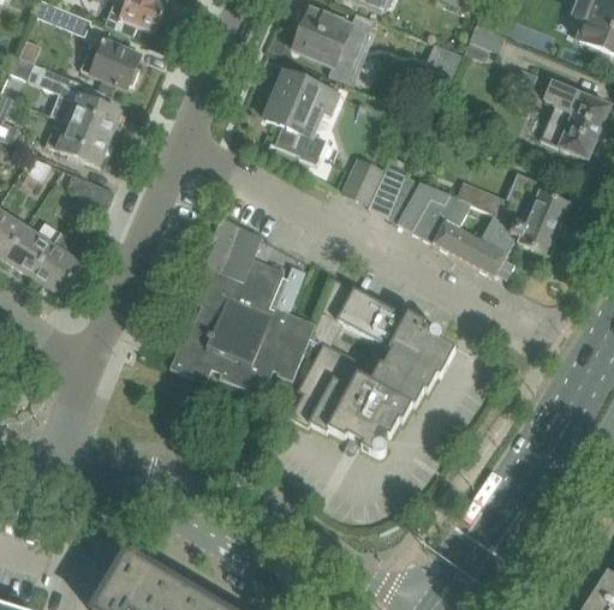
[(40,0),(34,13),(85,35),(91,19),(43,0),(40,0)]
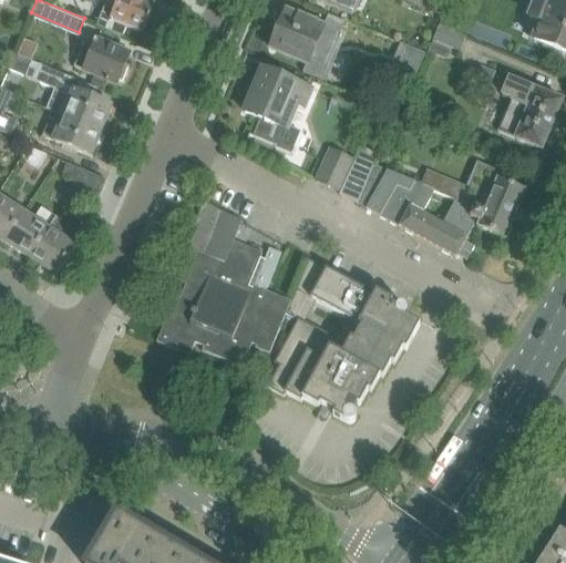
[(107,0),(98,23),(123,34),(127,24),(144,31),(155,2),(150,0),(107,0)]
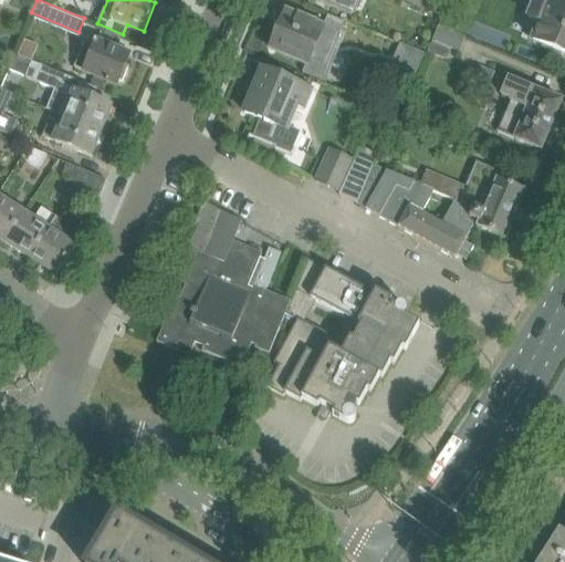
[(433,0),(431,4),(442,9),(446,0),(433,0)]
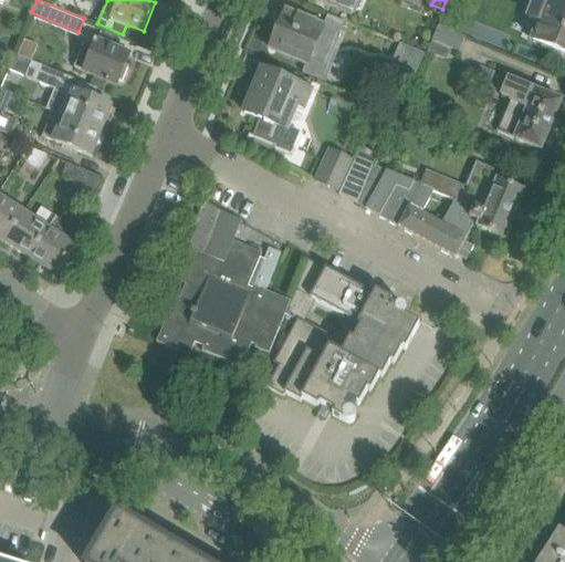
[(535,0),(530,14),(552,23),(544,42),(564,51),(564,0),(535,0)]
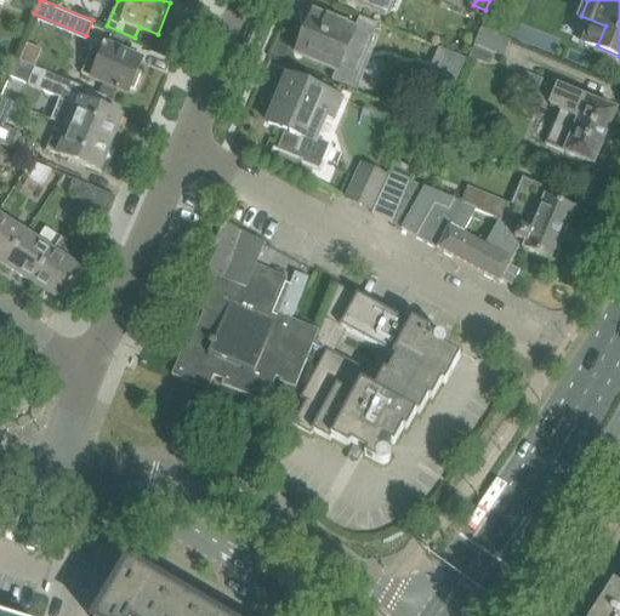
[(314,10),(297,50),(337,67),(333,77),(358,87),(360,81),(356,79),(373,39),(375,34),(373,34),(379,21),(360,13),(356,27),(314,10)]
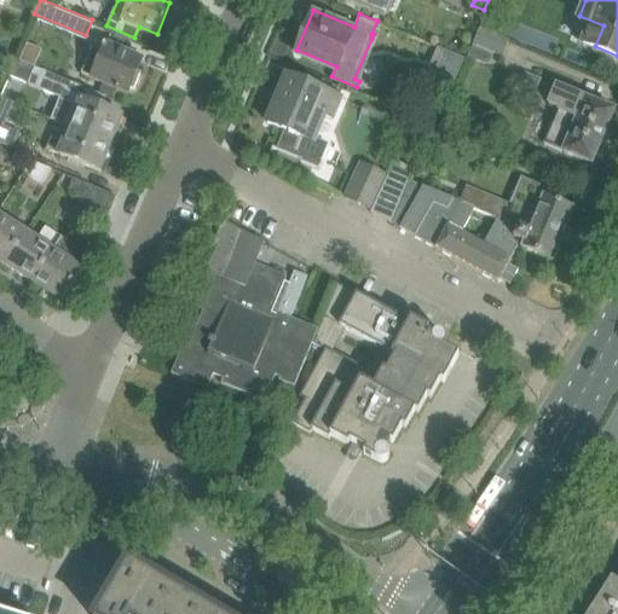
[(509,39),(480,27),(468,54),(489,64),(494,52),(502,56),(509,39)]
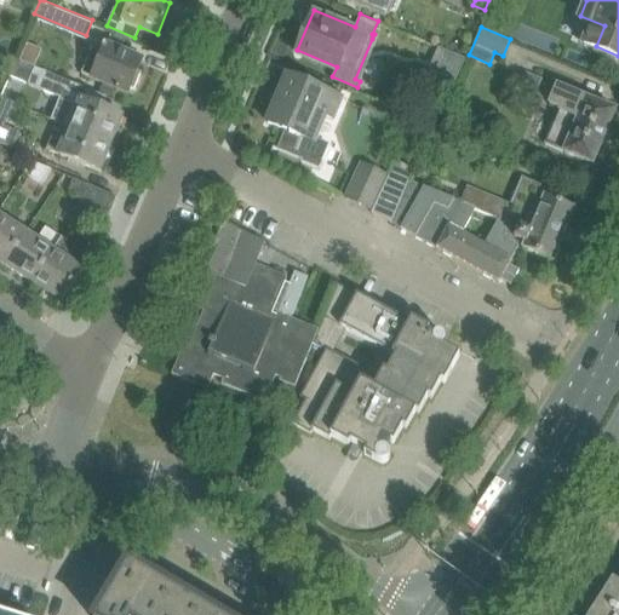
[(81,70),(93,75),(118,86),(118,87),(119,88),(120,87),(129,90),(131,85),(135,86),(142,69),(138,67),(142,57),(96,38),(81,70)]
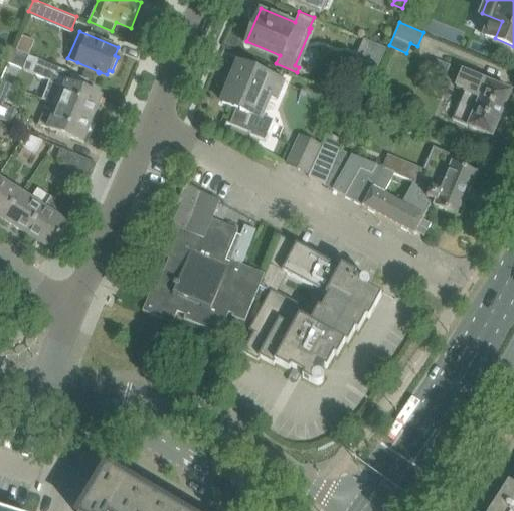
[(364,36),(357,55),(379,64),(386,46),(364,36)]
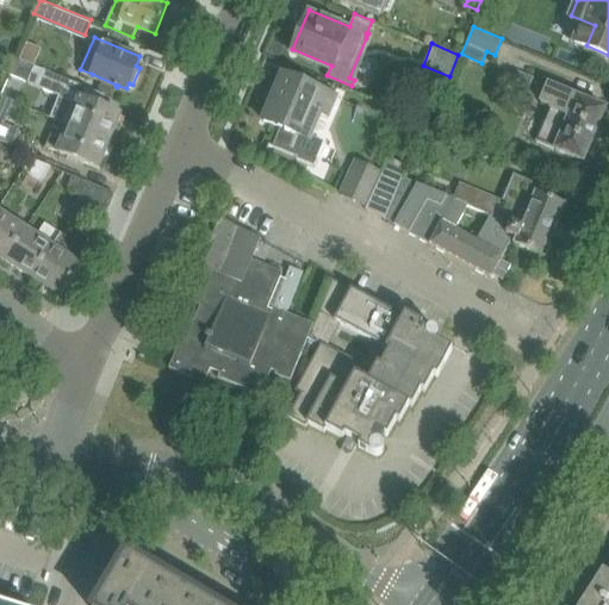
[(17,56),(10,73),(60,93),(51,116),(68,123),(111,139),(112,137),(116,138),(122,126),(117,124),(122,112),(101,104),(92,100),(97,89),(35,63),(17,56)]
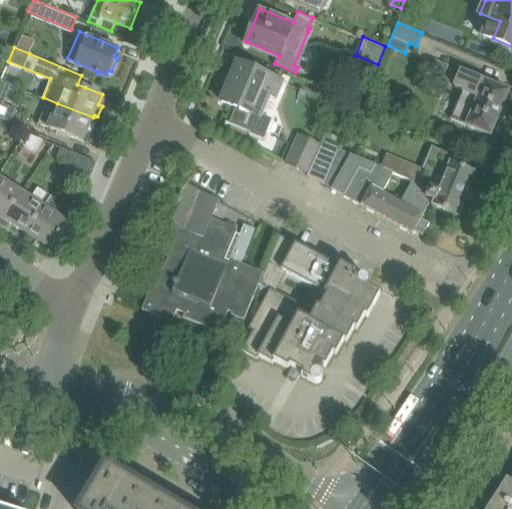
[(445,72),(448,63),(436,58),(432,67),(445,72)]
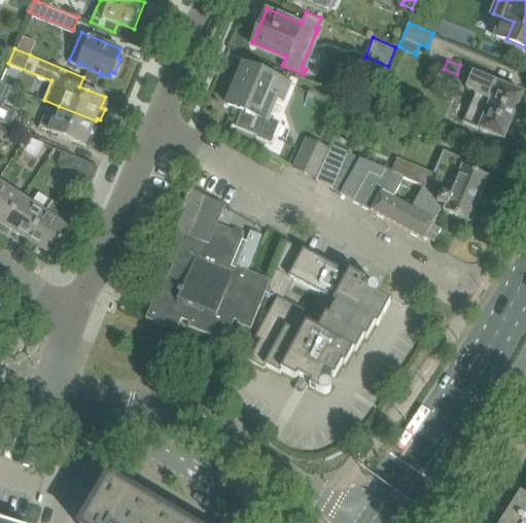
[(245,62),(228,102),(243,108),(236,124),(233,123),(232,124),(256,134),(255,135),(272,142),(275,135),(272,134),(277,121),(270,117),(271,114),(270,113),(270,114),(266,113),(274,94),(283,98),(290,80),(245,62)]
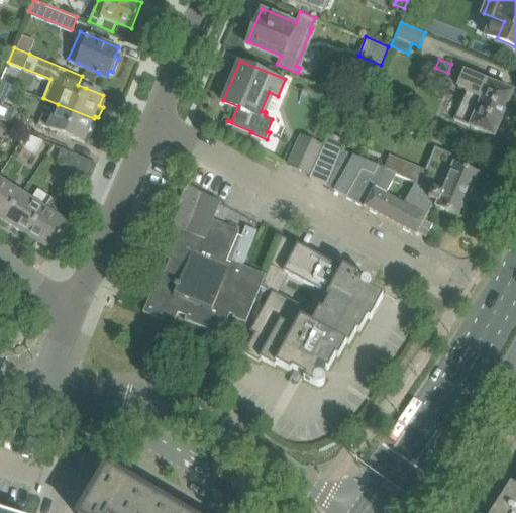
[(454,117),(495,134),(513,89),(465,70),(458,84),(468,88),(454,117)]
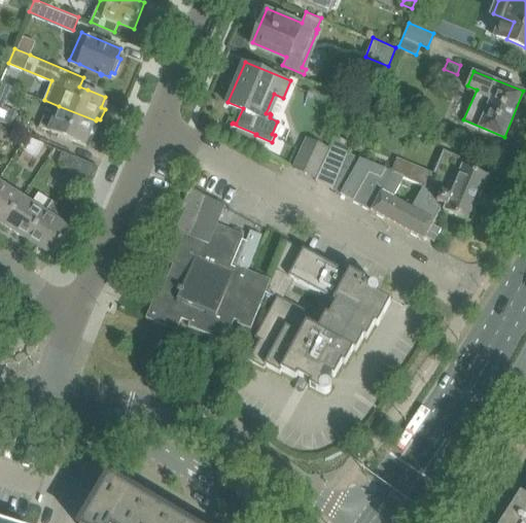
[(0,83),(0,118),(13,125),(19,112),(6,107),(13,89),(0,83)]
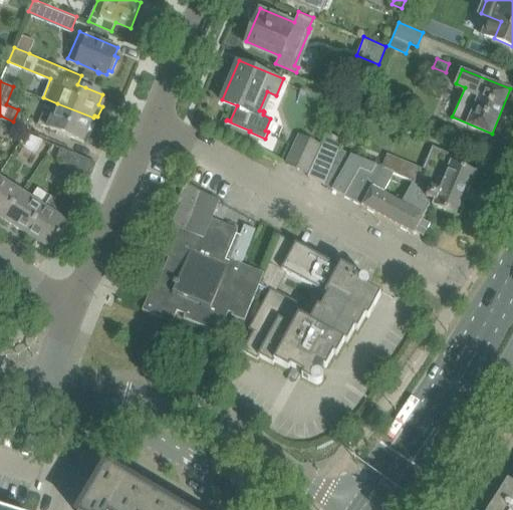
[(93,117),(57,103),(52,114),(43,110),(38,121),(84,140),(88,130),(91,132),(96,120),(92,118),(93,117)]
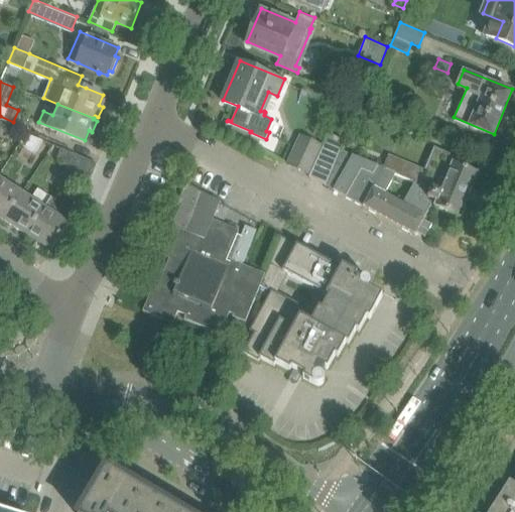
[(341,148),(342,148),(347,136),(330,129),(324,143),(310,171),(309,174),(326,183),(341,148)]
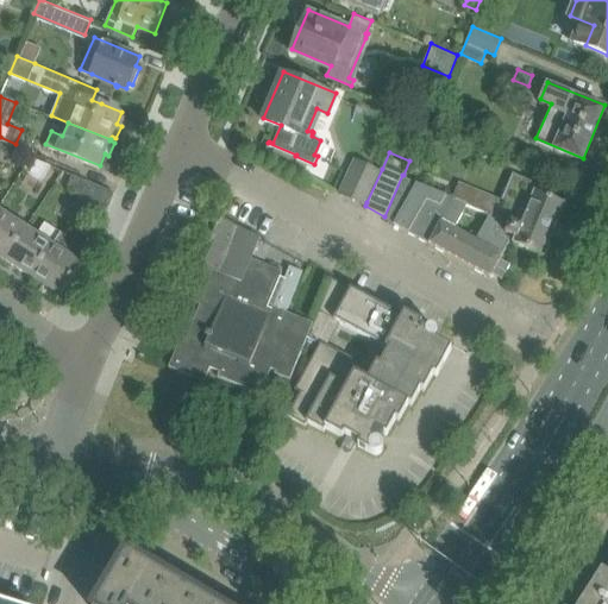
[(41,181),(52,164),(32,156),(23,169),(41,181)]
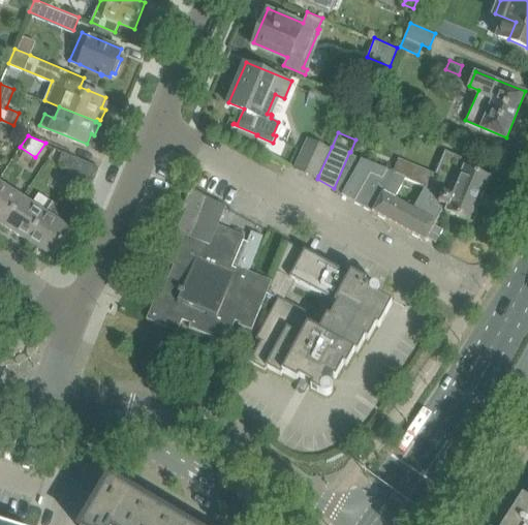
[(318,176),(332,147),(309,136),(296,166),(318,176)]
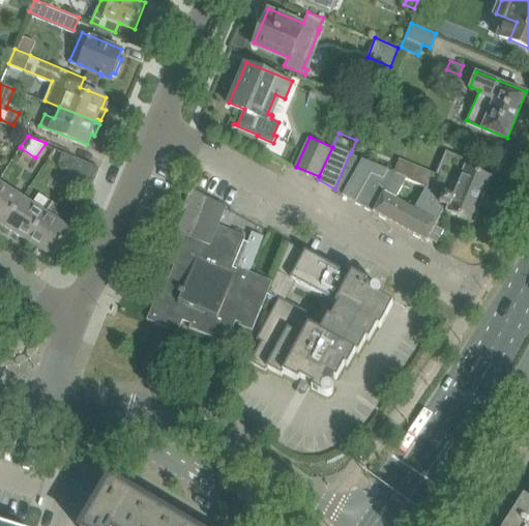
[(58,163),(70,168),(71,169),(77,155),(63,150),(58,163)]
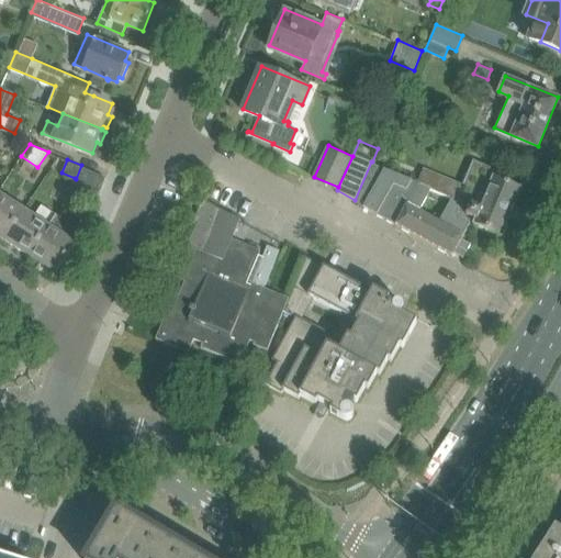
[(467,213),(473,216),(477,218),(474,223),(502,234),(522,187),(501,178),(504,171),(497,168),(479,160),(468,187),(440,176),(436,188),(471,202),(467,213)]
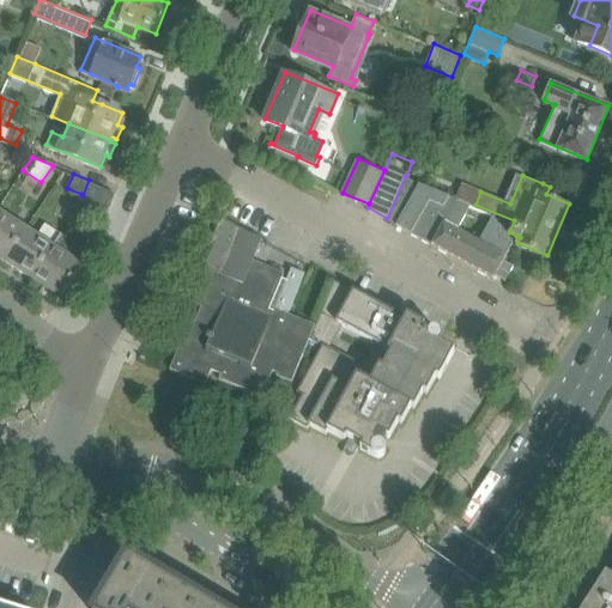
[(405,176),(387,218),(495,277),(497,273),(504,277),(511,263),(504,259),(507,255),(506,254),(516,236),(509,232),(514,220),(476,205),(459,199),(406,176),(405,176)]
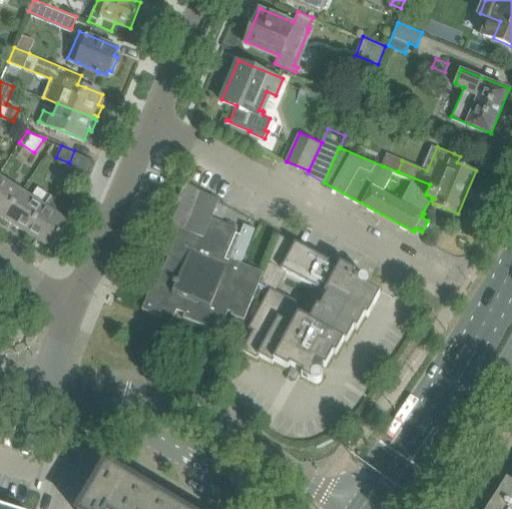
[(74,150),(69,163),(64,174),(87,184),(97,160),(74,150)]
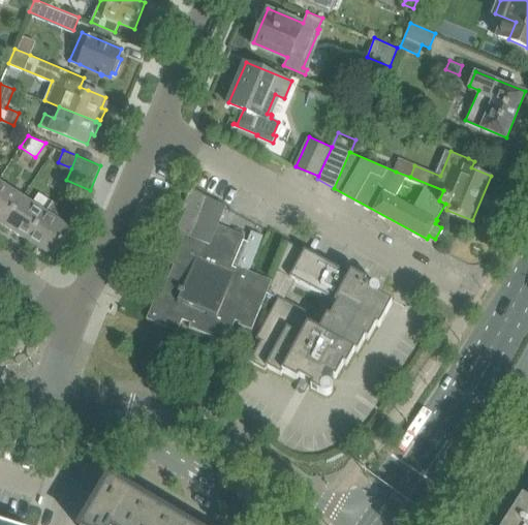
[(0,220),(5,224),(23,196),(0,181),(0,220)]
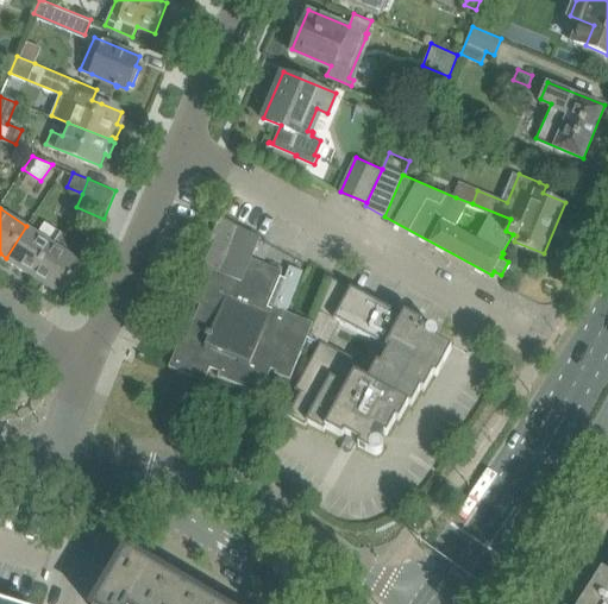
[(199,263),(201,263),(200,268),(188,296),(205,303),(198,320),(189,316),(188,318),(169,365),(205,379),(211,365),(220,369),(218,375),(261,391),(271,366),(276,369),(275,371),(290,377),(308,334),(313,320),(274,303),(273,307),(268,304),(282,269),(251,256),(259,237),(262,238),(262,237),(242,225),(220,213),(199,263)]
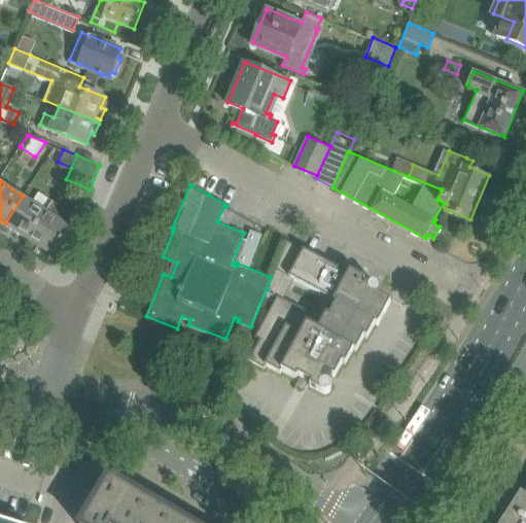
[(28,238),(53,200),(39,190),(32,202),(23,196),(5,223),(28,238)]
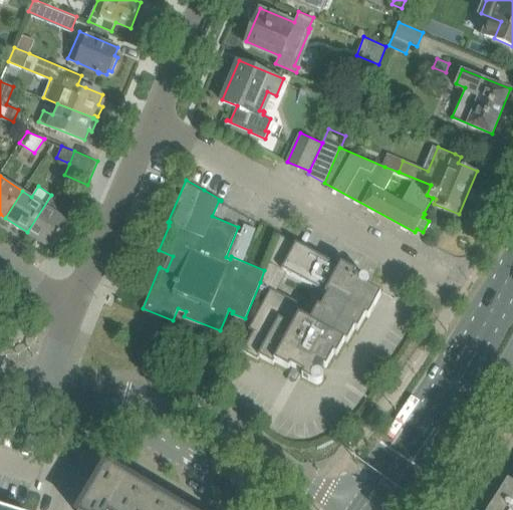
[(52,248),(76,211),(51,195),(27,232),(52,248)]
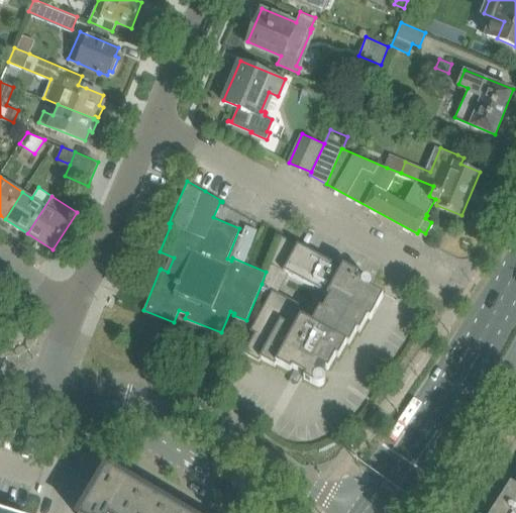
[(246,223),(232,258),(243,263),(258,228),(246,223)]
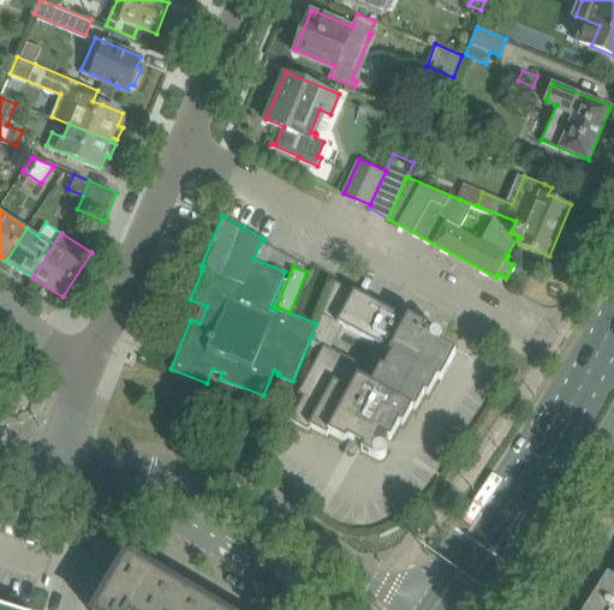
[(385,443),(383,442),(387,435),(391,437),(400,420),(404,422),(412,405),(416,407),(425,390),(429,392),(437,375),(441,377),(457,348),(440,340),(442,336),(442,335),(442,334),(442,332),(441,332),(441,330),(441,329),(440,329),(439,328),(437,328),(435,328),(433,329),(431,329),(431,330),(425,327),(427,323),(409,314),(407,317),(335,279),(316,323),(311,338),(323,345),(298,390),(304,394),(291,417),(309,428),(311,424),(328,432),(329,430),(346,438),(349,435),(364,443),(362,447),(377,455),(380,456),(381,456),(383,455),(385,455),(385,454),(386,453),(387,453),(387,450),(387,449),(387,448),(387,447),(387,446),(386,444),(385,443)]
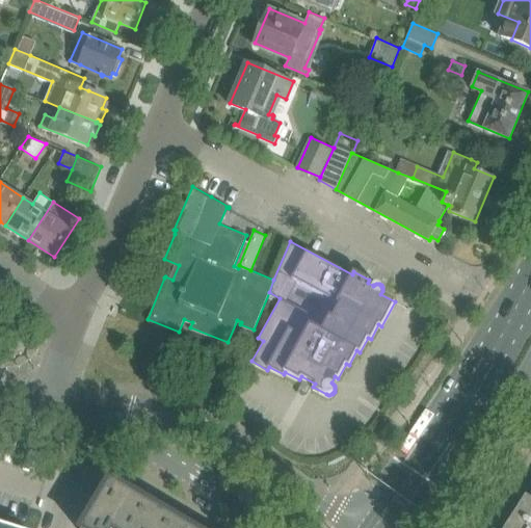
[(132,493),(110,480),(81,527),(152,527),(163,510),(142,499),(143,497),(133,491),(132,493)]
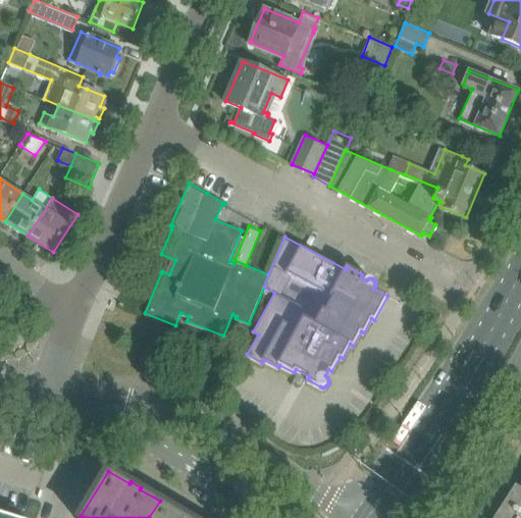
[(520,488),(516,486),(495,517),(520,517),(520,488)]
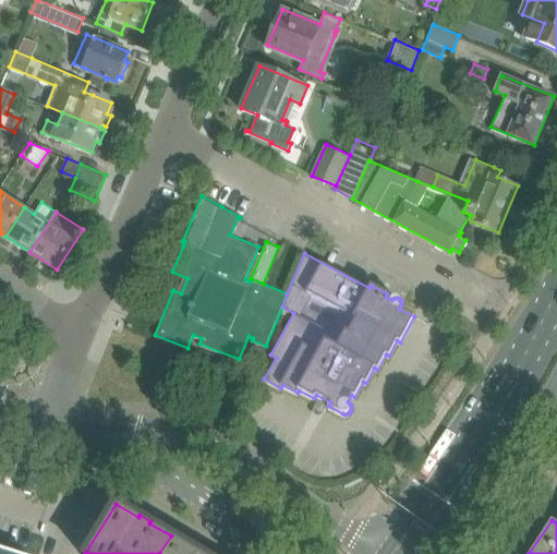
[(192,549),(171,536),(159,553),(204,553),(205,553),(193,546),(192,549)]
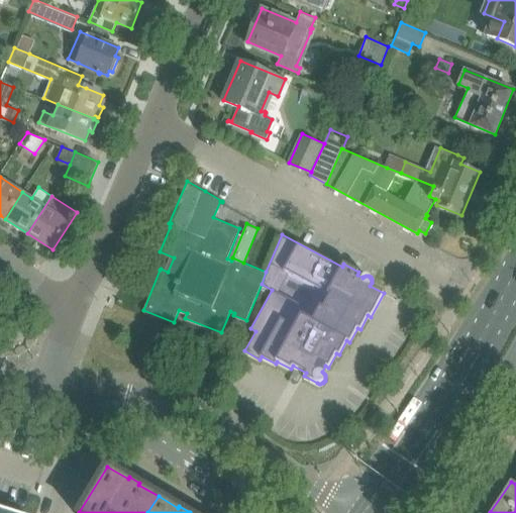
All buildings are outlined.
